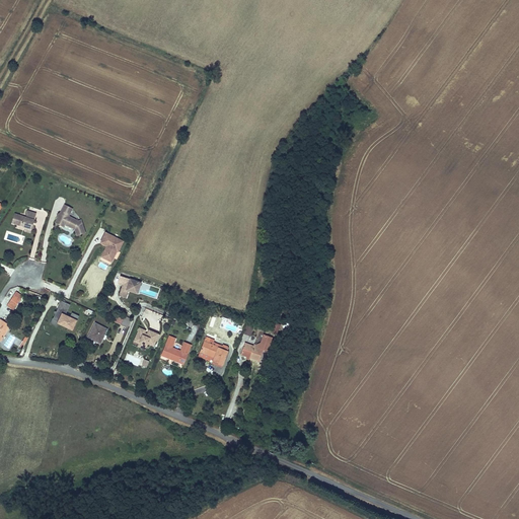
[(73,209),(66,205),(56,223),(64,227),(65,224),(75,229),(77,235),(85,233),(81,220),(79,221),(69,216),(73,209)]
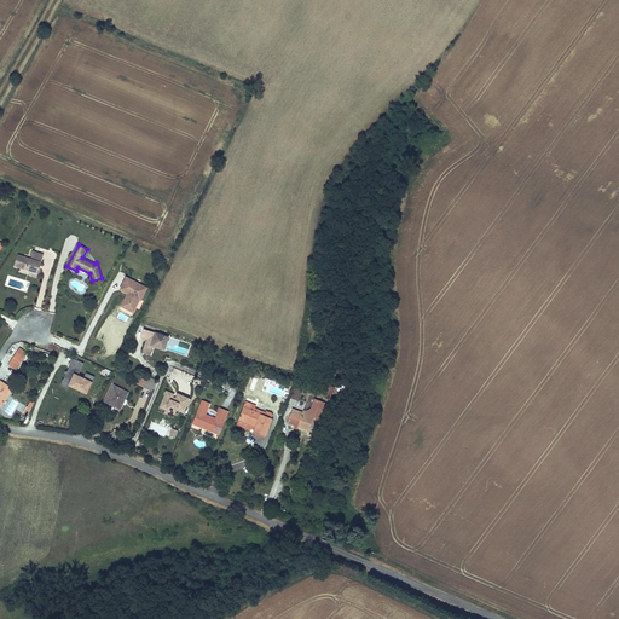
[(32,258),(18,254),(16,265),(28,268),(29,266),(33,267),(32,271),(39,272),(45,254),(33,250),(32,258)]
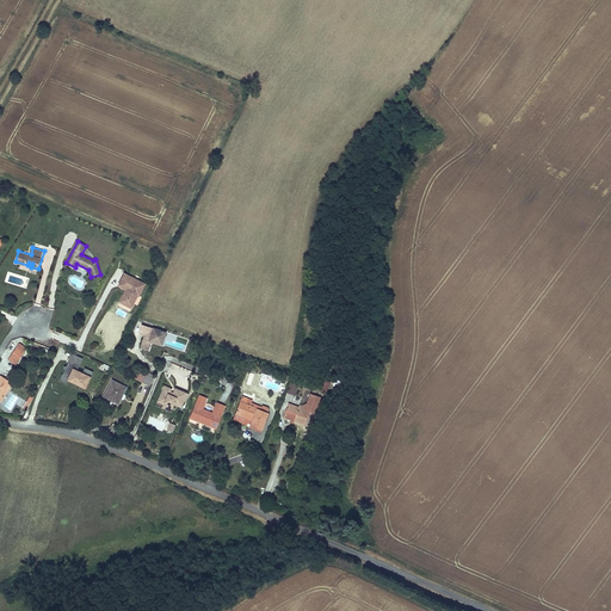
[(143,283),(123,273),(117,284),(125,289),(121,298),(124,300),(123,303),(130,307),(136,295),(137,295),(143,283)]
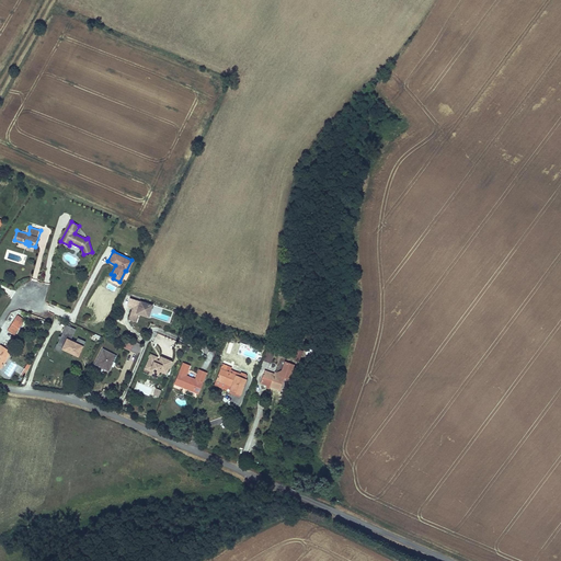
[(150,312),(152,305),(129,298),(127,306),(133,307),(135,308),(134,310),(132,311),(129,319),(136,322),(139,313),(144,316),(145,311),(146,311),(150,312)]
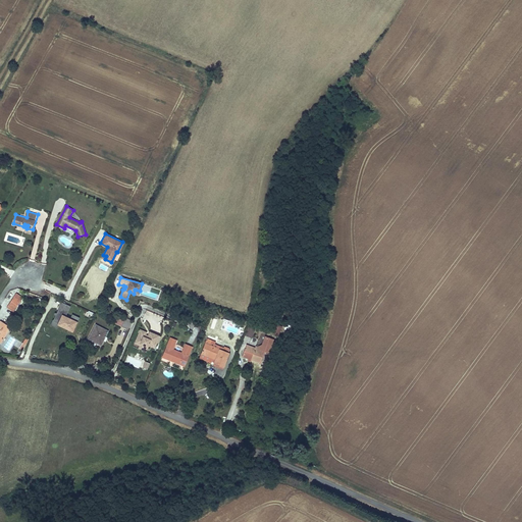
[(11,299),(8,304),(14,308),(18,303),(11,299)]
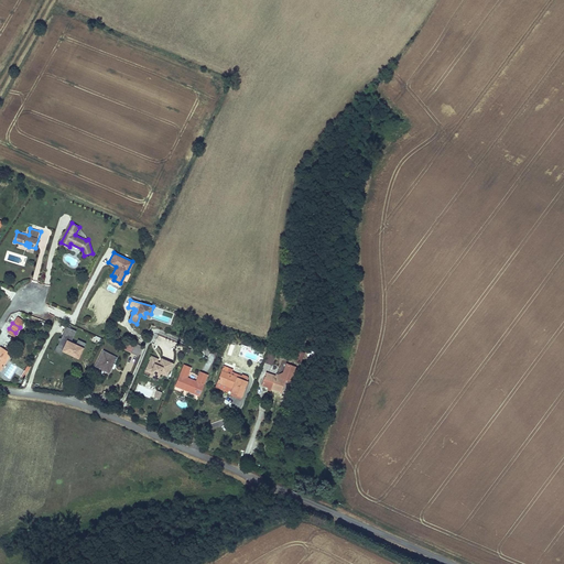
[(69,343),(75,332),(66,326),(56,347),(63,350),(62,350),(77,357),(79,353),(80,353),(85,344),(77,339),(75,345),(69,343)]
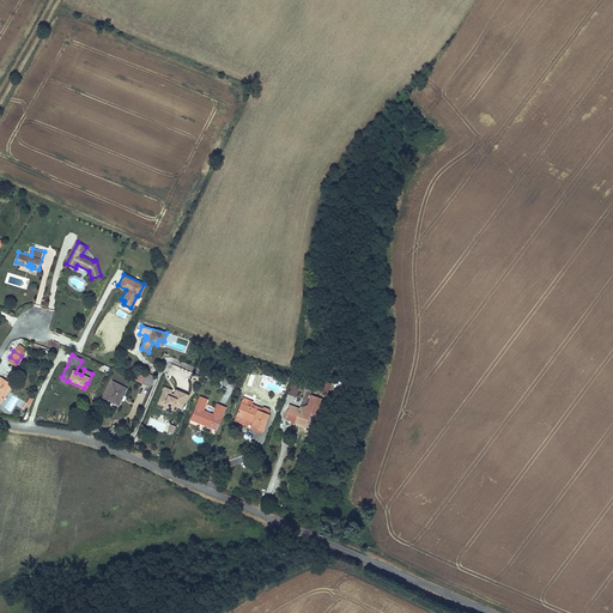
[(151,387),(155,376),(146,372),(143,383),(151,387)]
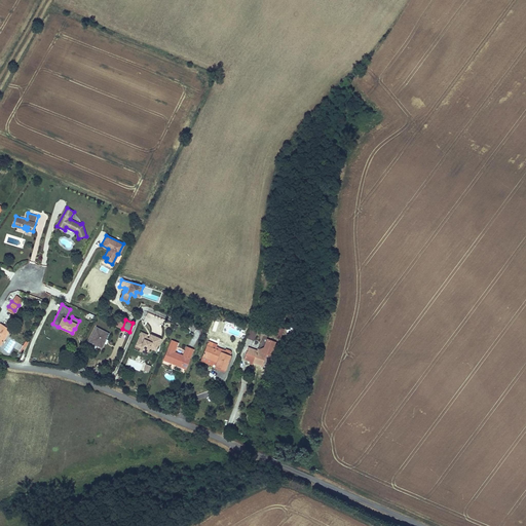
[(145,324),(143,331),(150,333),(153,326),(145,324)]
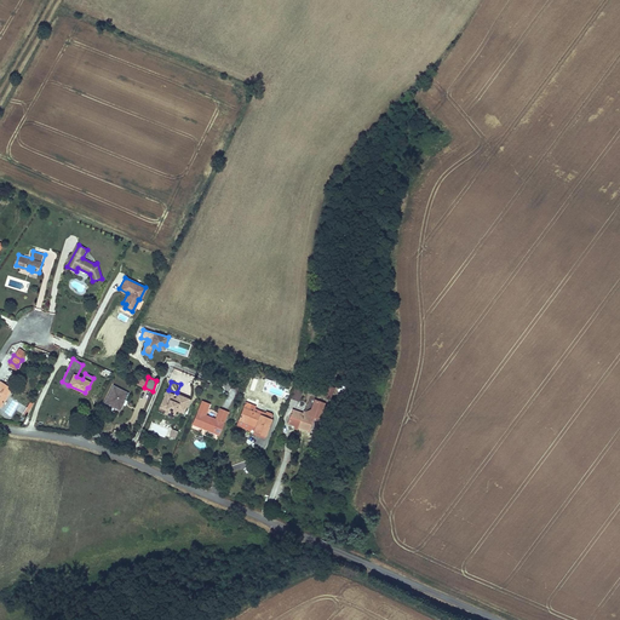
[(0,406),(12,390),(1,383),(0,384),(0,388),(0,389),(0,406)]
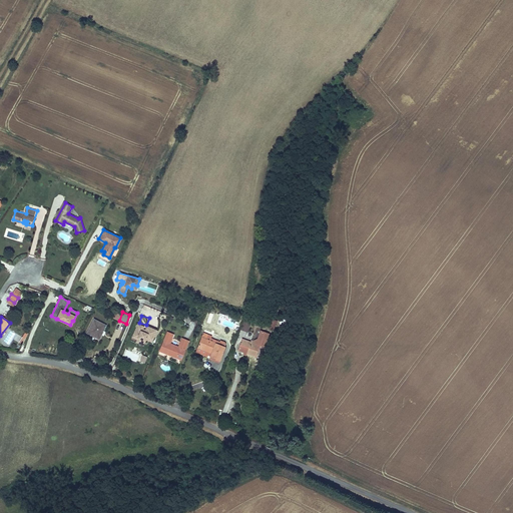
[(94,319),(87,334),(100,340),(107,326),(94,319)]
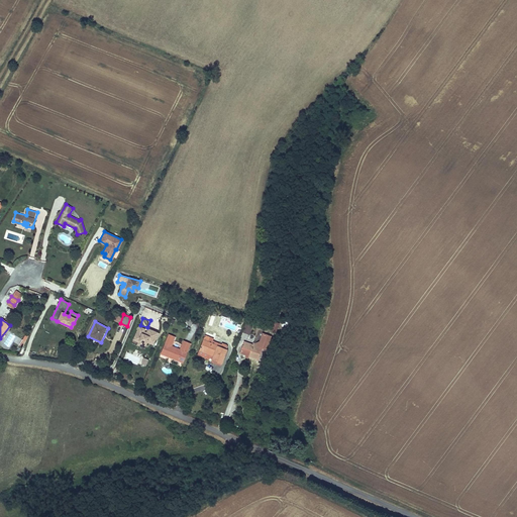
[(276,331),(279,323),(274,321),(270,329),(276,331)]
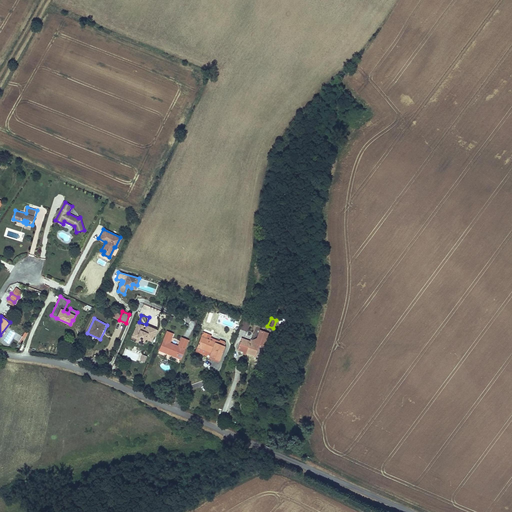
[(245,321),(242,329),(247,331),(250,323),(245,321)]
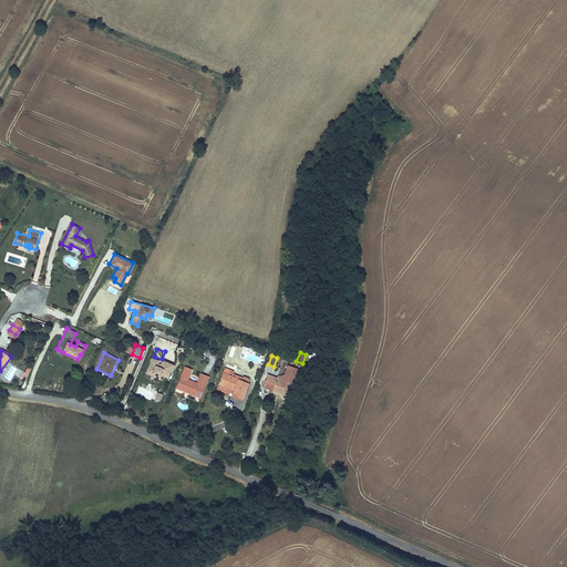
[(152,361),(146,375),(153,378),(161,381),(162,379),(168,381),(173,369),(163,364),(162,366),(152,361)]
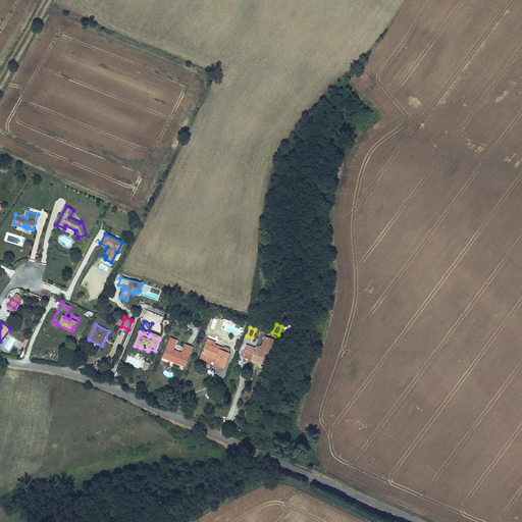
[(247,345),(243,356),(262,363),(266,352),(271,354),(276,340),(269,336),(266,347),(263,346),(260,347),(259,349),(256,348),(247,345)]
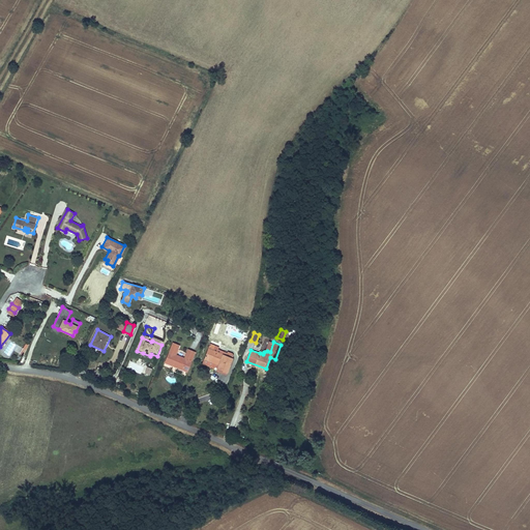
[(174,346),(166,365),(186,374),(193,360),(186,358),(185,360),(176,357),(179,348),(174,346)]
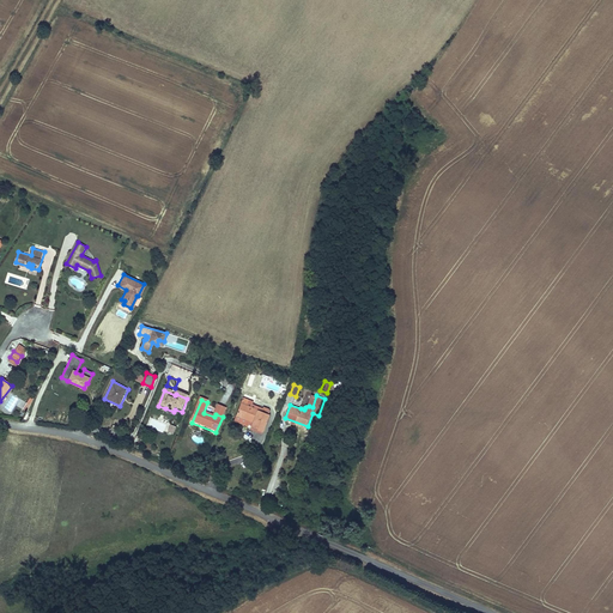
[(234,422),(262,434),(269,417),(248,407),(241,405),(234,422)]
